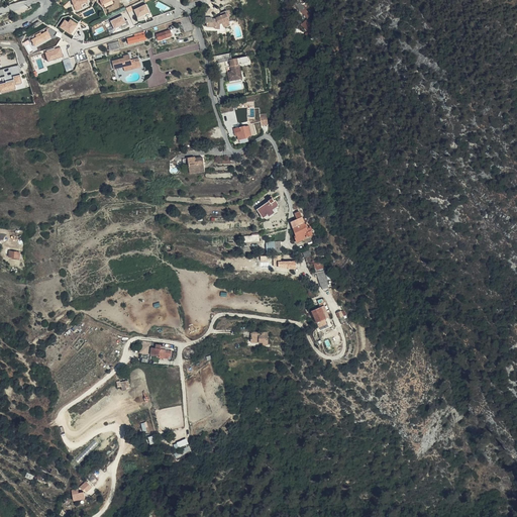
[(72,0),(76,11),(83,9),(82,4),(89,1),(88,0),(72,0)]
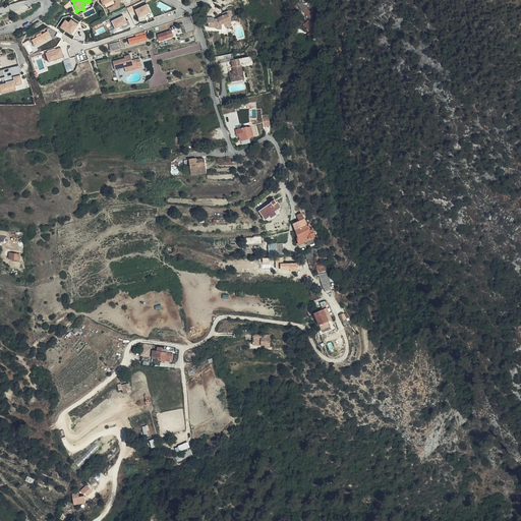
[(303,0),(297,0),(296,1),(303,10),(310,18),(312,15),(307,9),(310,8),(307,3),(305,4),(303,0)]
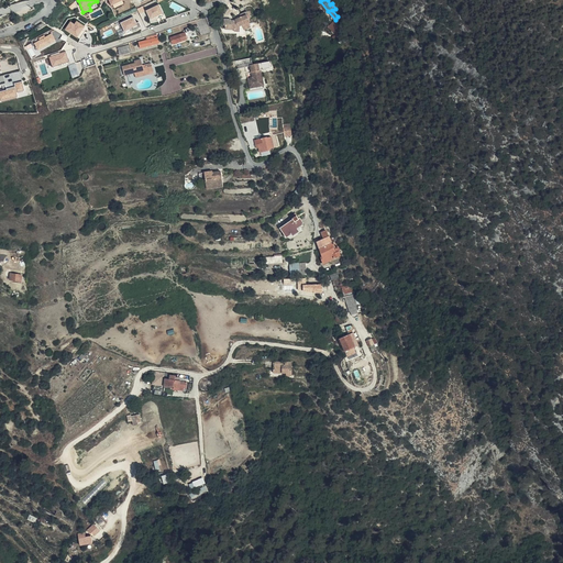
[(161,4),(147,9),(151,22),(165,18),(161,4)]
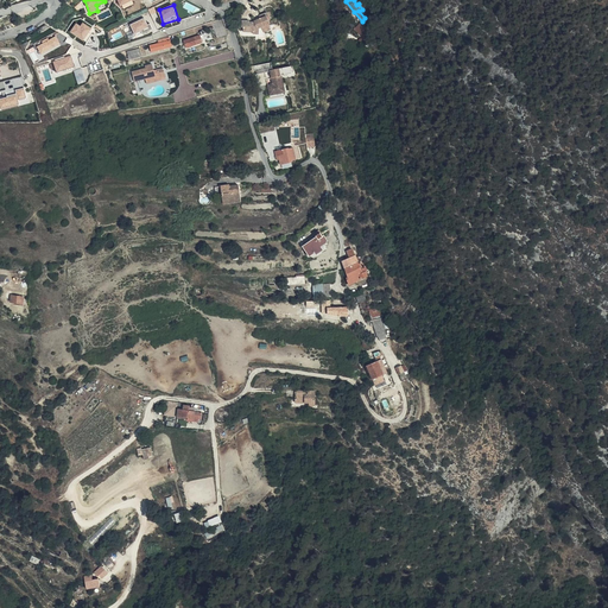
[(271,16),(270,12),(260,16),(260,19),(254,21),(254,23),(249,23),(249,21),(242,20),(242,27),(244,29),(244,32),(253,32),(253,33),(259,35),(259,29),(261,29),(264,32),(271,30),(268,24),(270,24),(268,21),(271,20),(270,17),(271,16)]
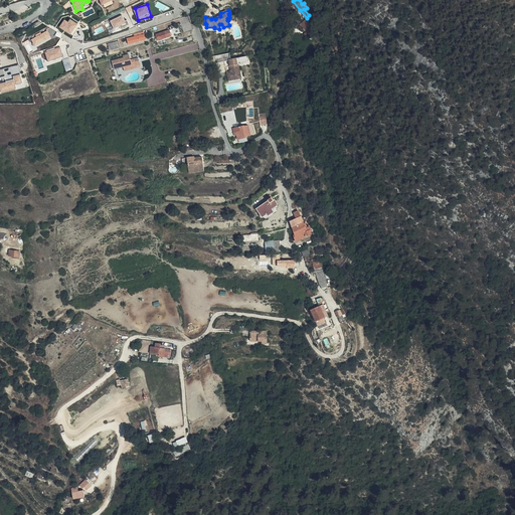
[(123,14),(111,20),(115,28),(127,23),(123,14)]
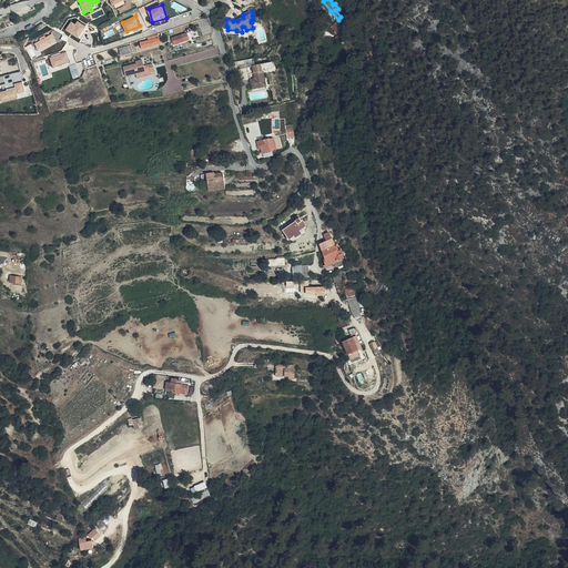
[(78,20),(75,23),(71,20),(66,30),(80,38),(87,24),(78,20)]
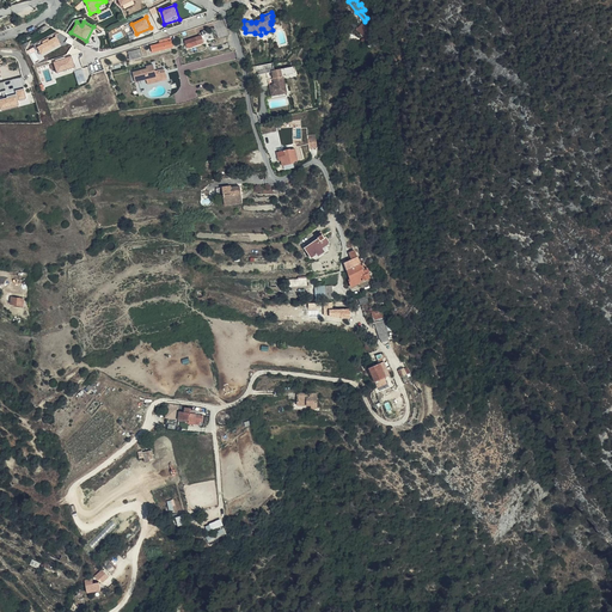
[(56,35),(37,46),(42,55),(62,44),(56,35)]
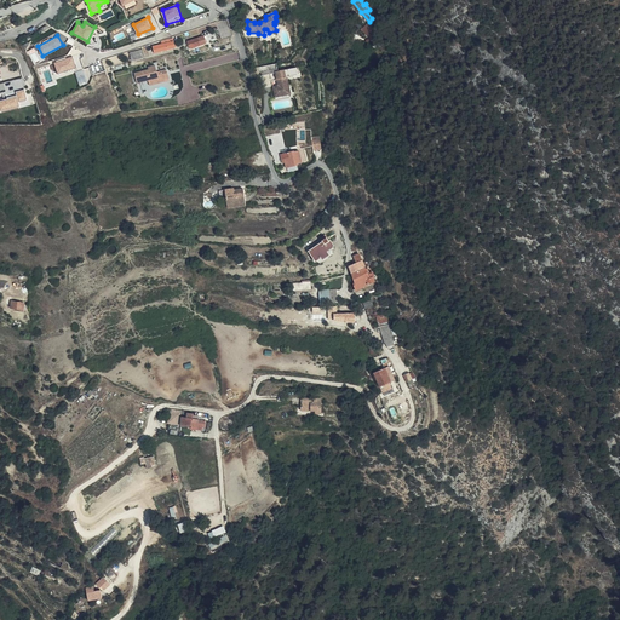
[(190,49),(207,44),(204,36),(188,41),(190,49)]
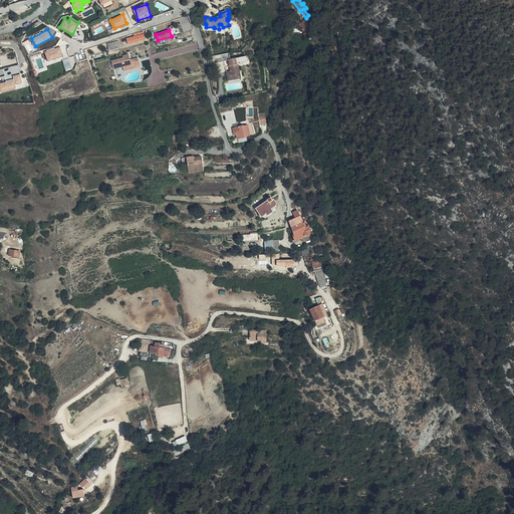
[(145,39),(143,33),(137,35),(137,36),(129,38),(127,38),(129,44),(145,39)]
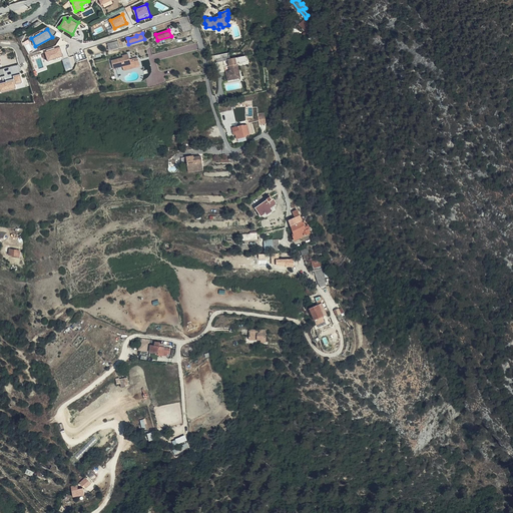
[(111,43),(107,44),(108,48),(110,47),(111,50),(119,48),(117,41),(111,43)]
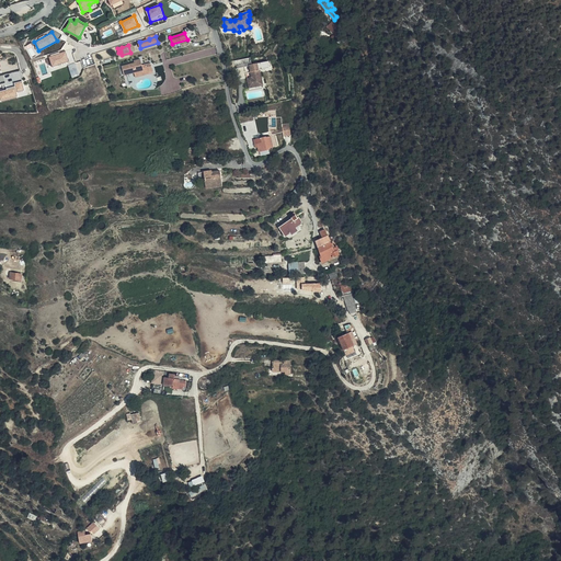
[(49,56),(54,67),(70,60),(66,49),(49,56)]
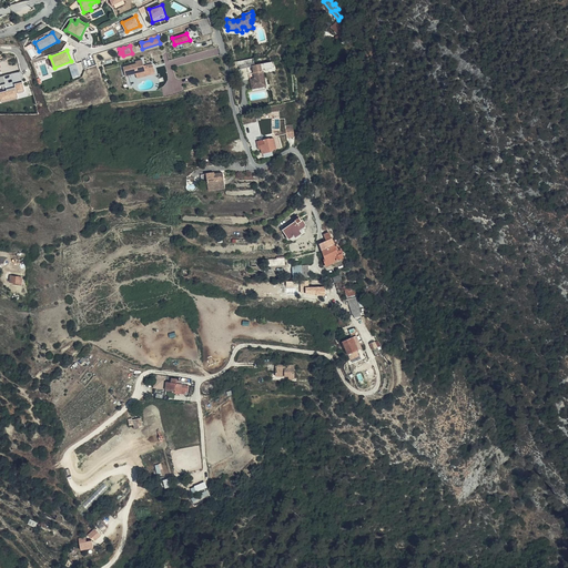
[(260,57),(249,59),(250,68),(255,67),(257,79),(252,80),(252,85),(257,84),(257,88),(266,87),(264,73),(266,73),(271,72),(270,71),(275,70),(275,63),(261,66),(260,57)]
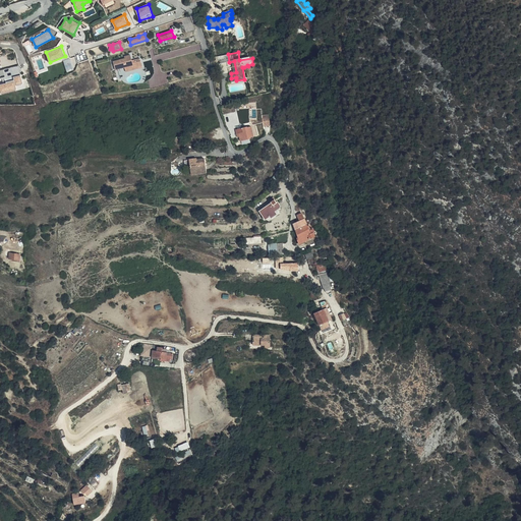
[(228,54),(218,55),(220,63),(229,62),(228,54)]
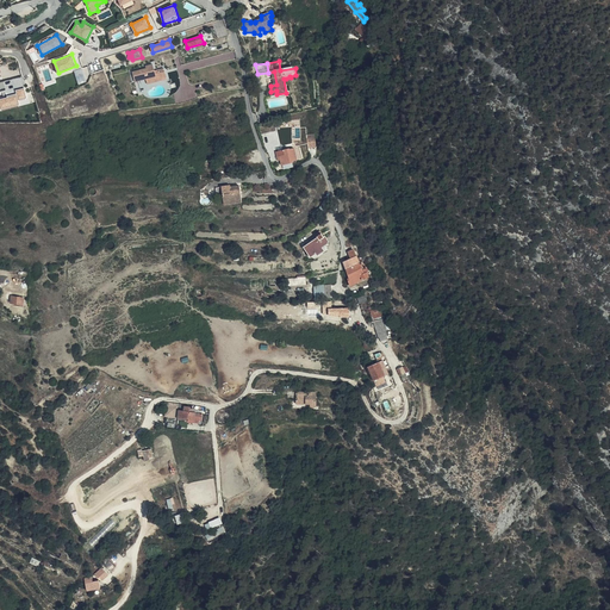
[(148,83),(162,80),(159,70),(155,70),(153,64),(145,66),(147,69),(132,73),(135,82),(147,80),(148,83)]
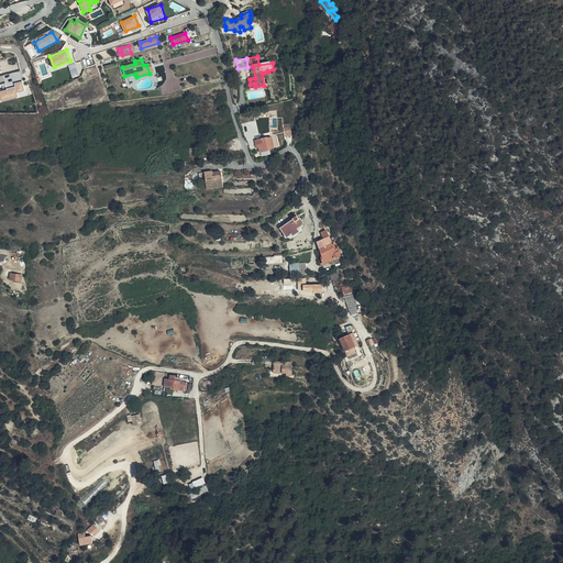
[(75,63),(69,65),(73,77),(79,75),(75,63)]
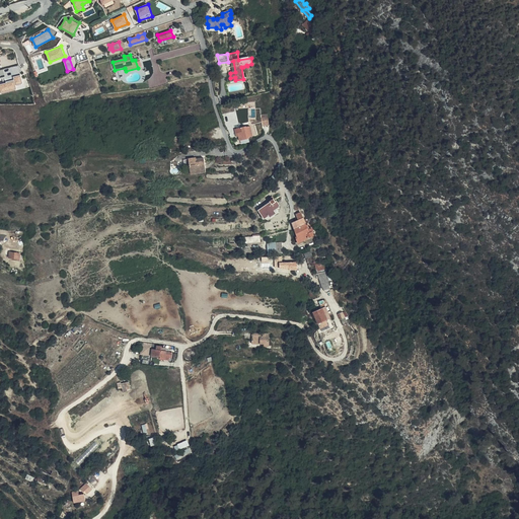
[(235,77),(230,78),(231,82),(244,80),(243,67),(241,67),(243,79),(235,80),(235,77)]
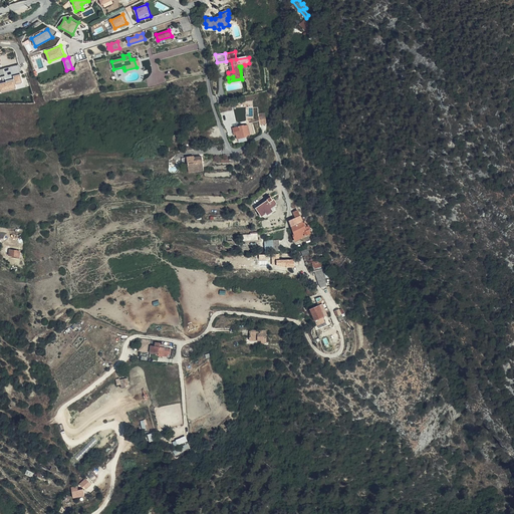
[(0,88),(1,92),(17,88),(16,83),(23,82),(21,73),(14,75),(15,79),(0,82),(0,88)]
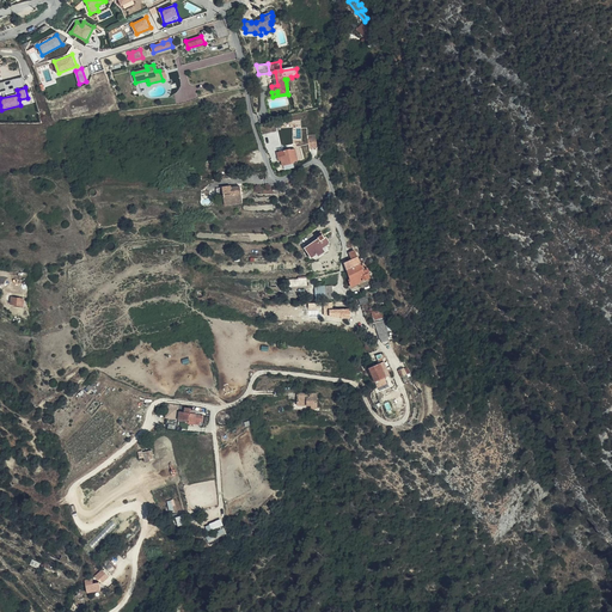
[(318,148),(317,139),(307,140),(308,150),(318,148)]
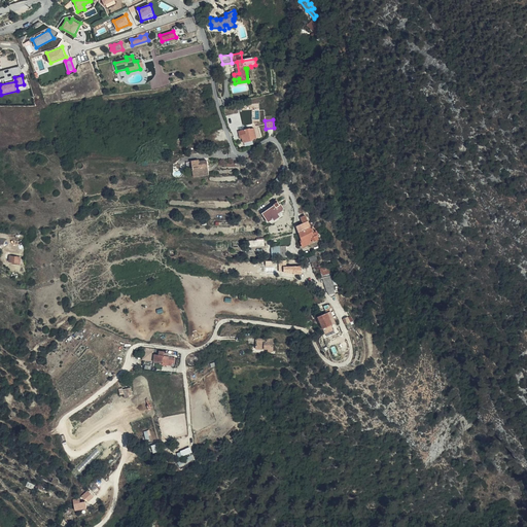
[(256,139),(254,129),(250,130),(250,129),(239,131),(240,137),(242,136),(242,138),(243,143),(245,142),(252,141),(253,141),(253,139),(256,139)]
